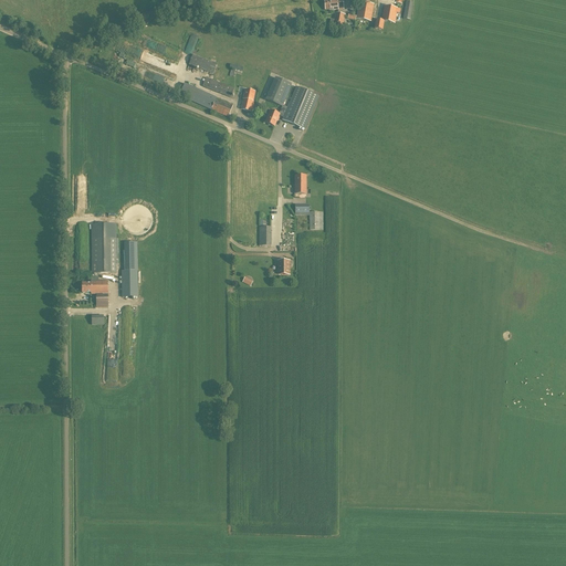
[(344,10),(342,0),(332,0),(324,1),(325,10),(333,9),(333,11),(344,10)]
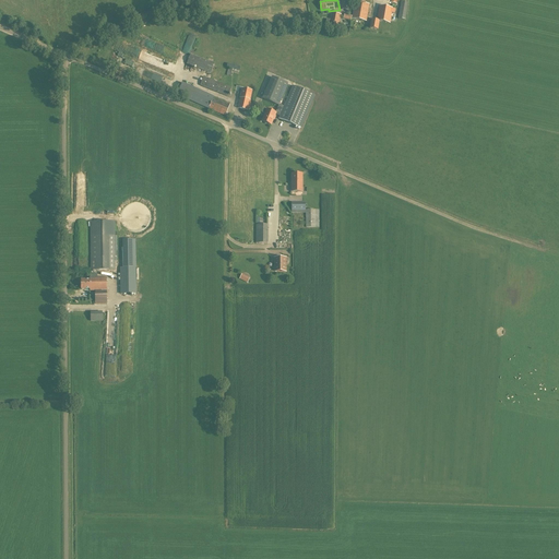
[(395,0),(394,12),(406,14),(407,0),(395,0)]
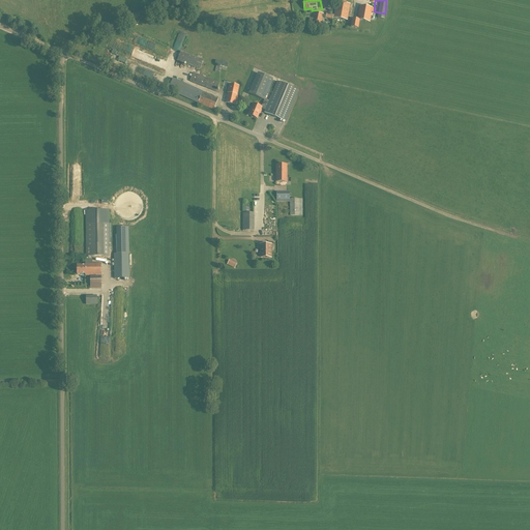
[(347,21),(350,5),(345,4),(342,4),(342,3),(340,3),(337,10),(334,9),(333,18),(339,19),(339,18),(342,18),(342,20),(347,21)]
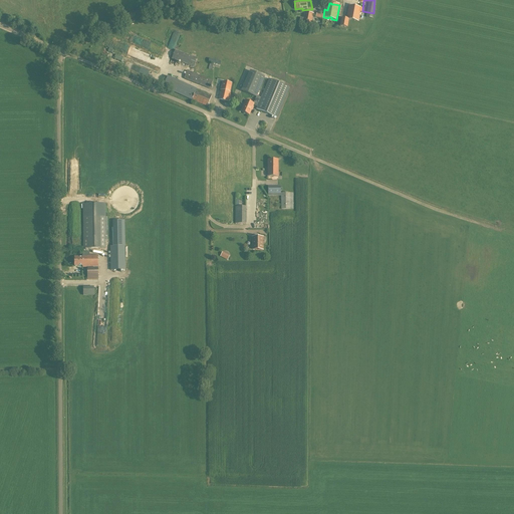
[(348,20),(358,21),(361,7),(348,5),(346,19),(341,18),(340,26),(347,27),(348,20)]
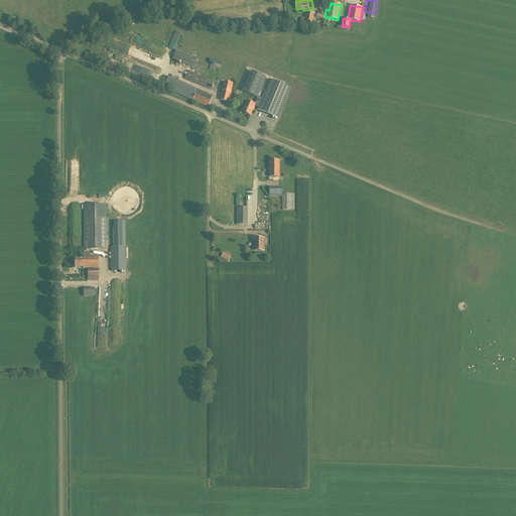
[(314,14),(305,12),(303,26),(311,28),(312,28),(314,14)]
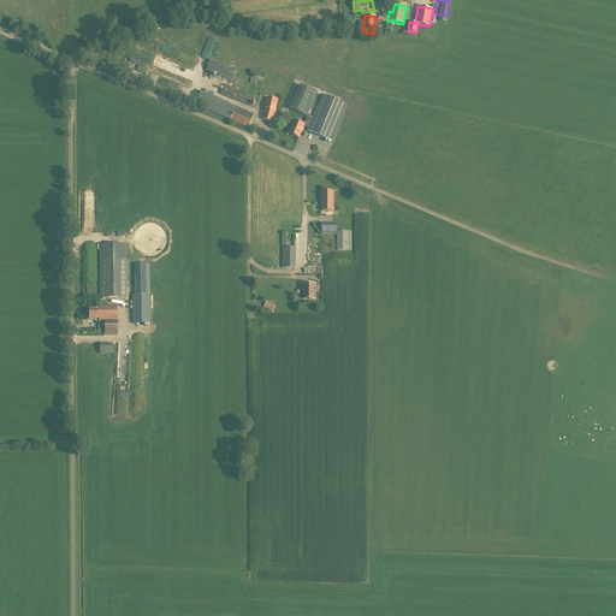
[(158,59),(155,66),(182,75),(184,69),(158,59)]
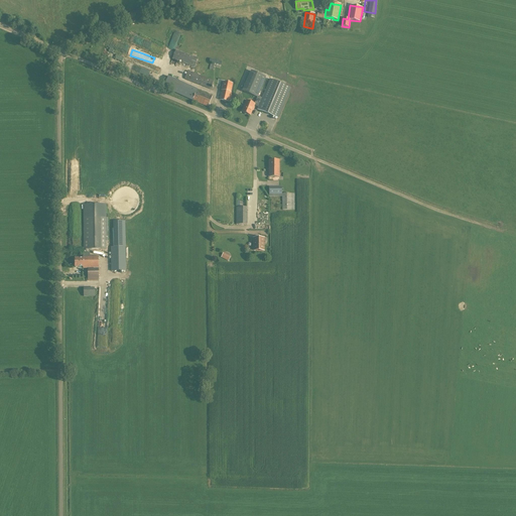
[(195,68),(199,58),(194,56),(176,49),(172,58),(190,66),(195,68)]
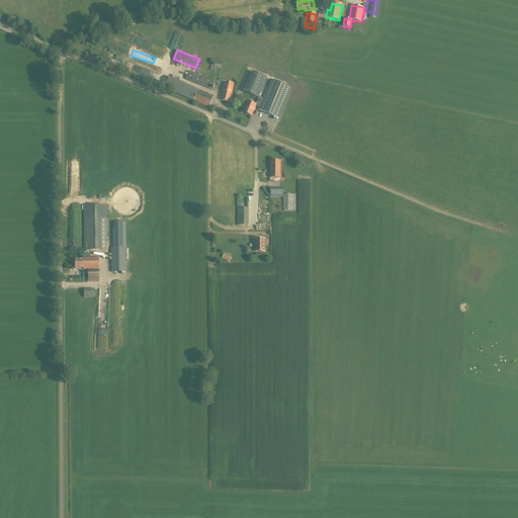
[(211,89),(214,81),(188,71),(185,80),(211,89)]
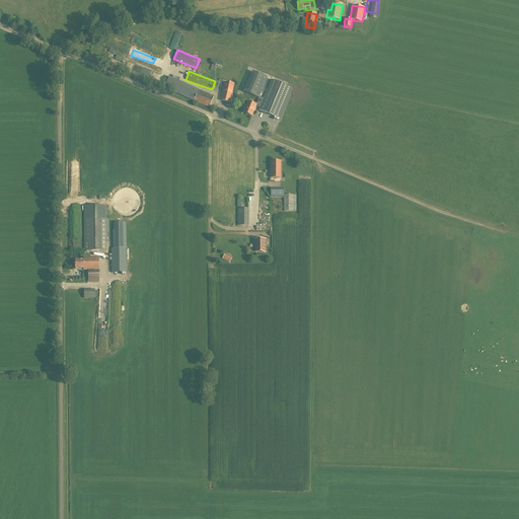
[(243,92),(258,98),(260,97),(268,78),(252,71),(243,92)]
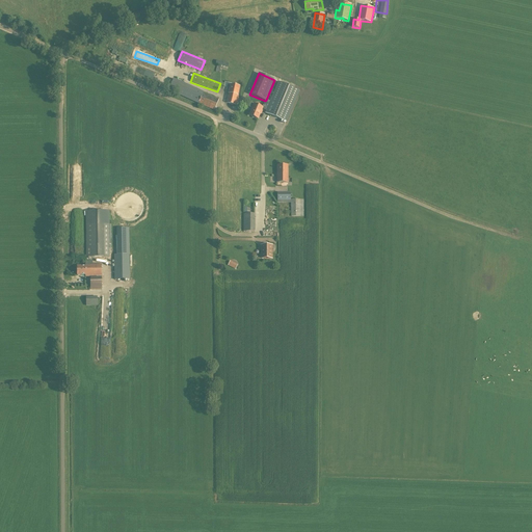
[(169,90),(198,103),(203,92),(203,91),(174,79),(169,90)]
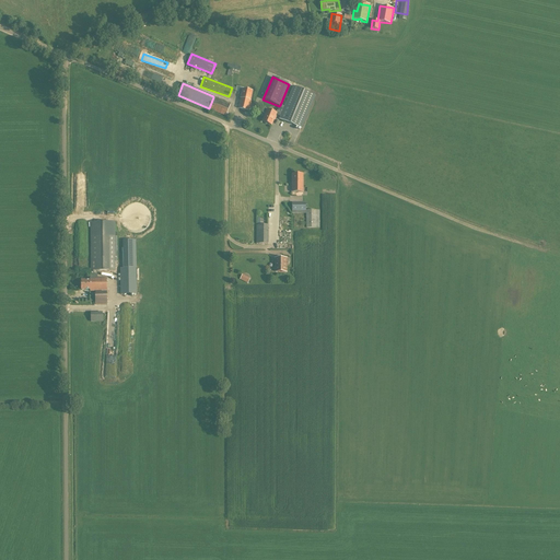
[(302,129),(316,95),(293,85),(284,106),(280,105),(279,106),(276,113),(267,109),(263,121),(271,125),(277,115),(280,116),(279,119),(302,129)]
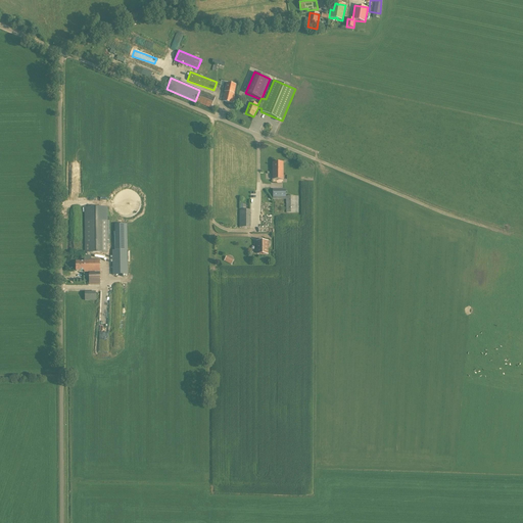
[(234,94),(236,85),(227,83),(225,92),(224,92),(223,101),(233,103),(235,94),(234,94)]
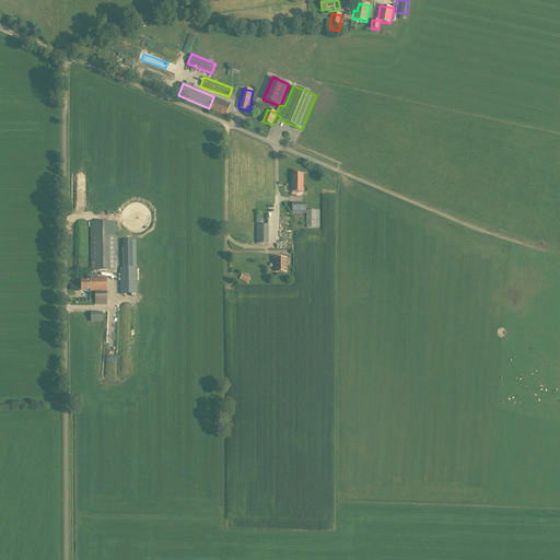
[(209,108),(209,109),(226,116),(229,111),(231,104),(222,101),(213,97),(209,108)]
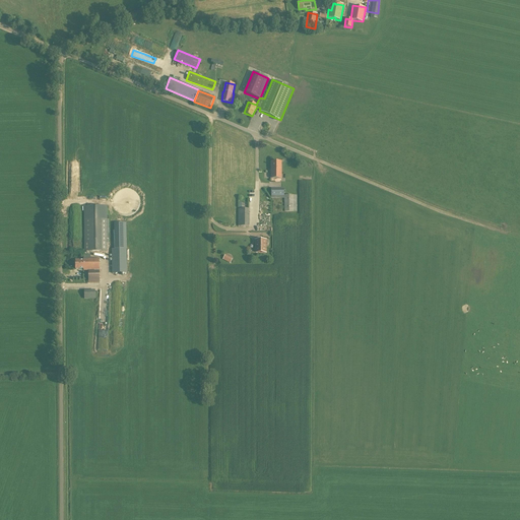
[(271,179),(281,179),(281,161),(271,161),(271,179)]
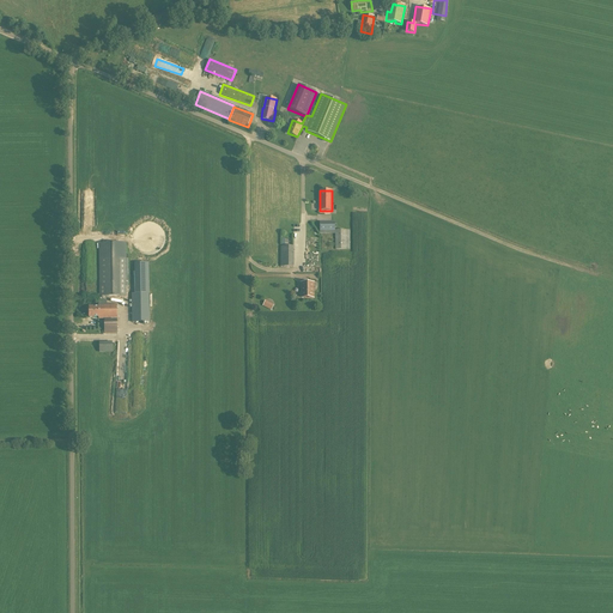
[(335,230),(335,222),(320,222),(320,234),(335,234),(335,250),(350,250),(350,230),(335,230)]
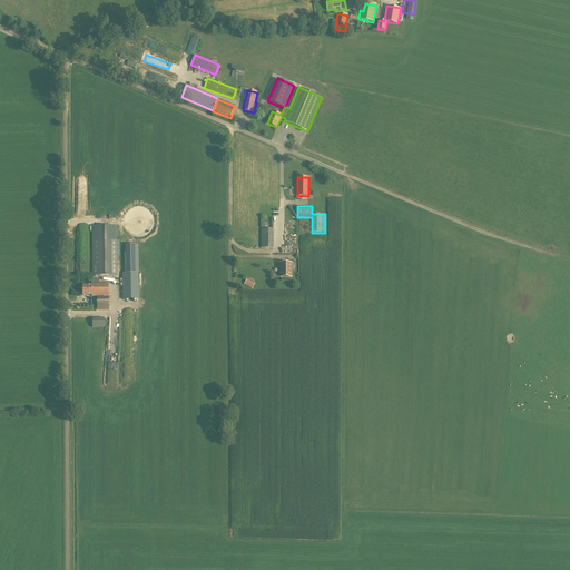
[(119,226),(92,226),(92,276),(119,276),(119,226)]
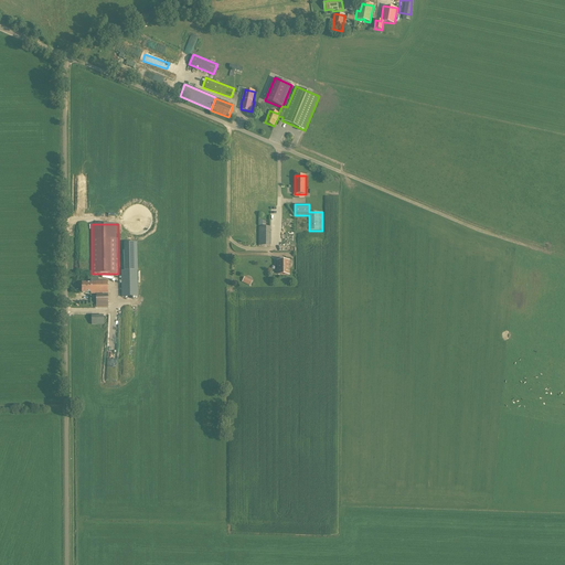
[(270,246),(272,227),(258,227),(258,246),(270,246)]
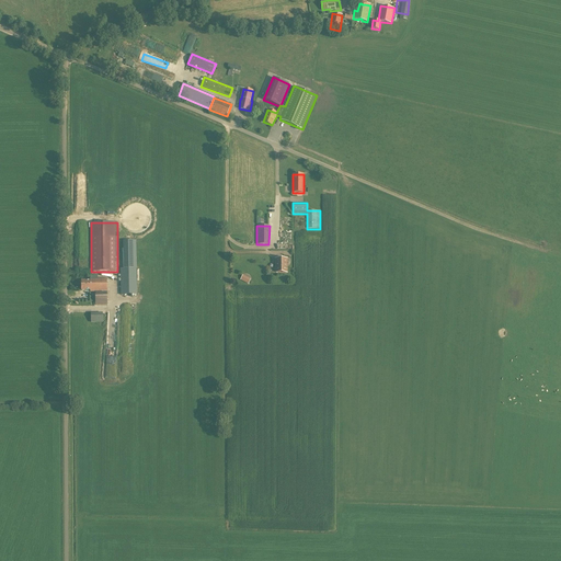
[(286,272),(286,259),(275,259),(275,272),(286,272)]
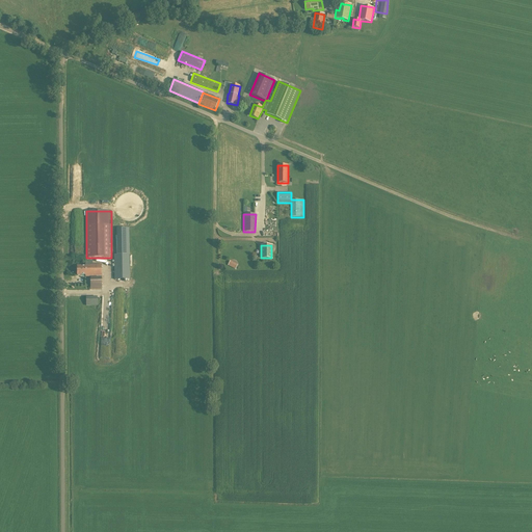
[(114,280),(130,280),(130,255),(113,255),(114,280)]
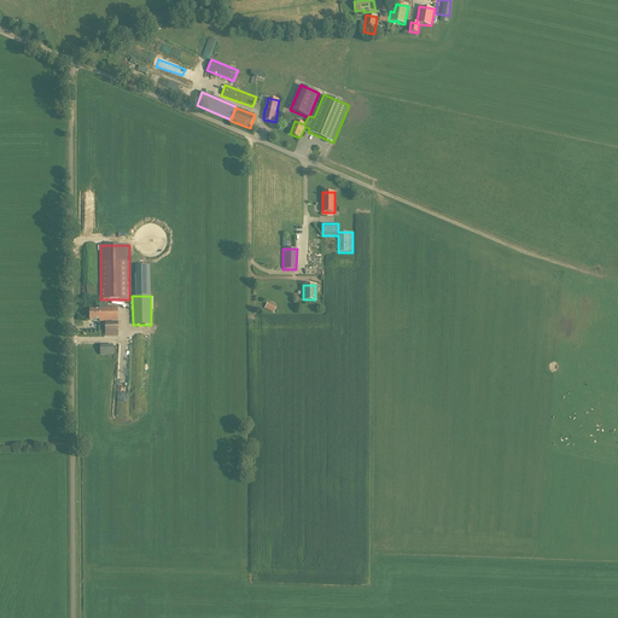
[(105,307),(105,303),(99,303),(99,309),(89,309),(91,320),(100,320),(100,321),(105,321),(105,337),(118,337),(118,321),(117,307),(105,307)]
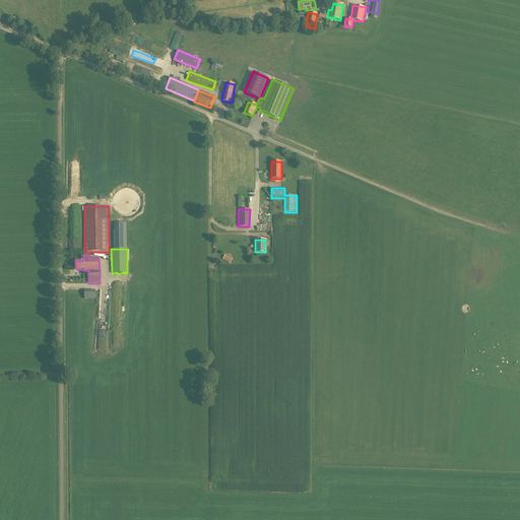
[(84,299),(95,299),(95,289),(84,290),(84,299)]
